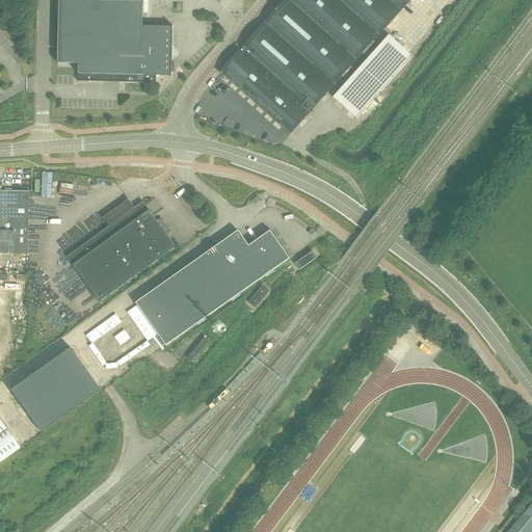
[(103,0),(98,0),(57,0),(56,62),(77,62),(77,81),(157,82),(157,76),(171,76),(173,27),(142,26),(142,0),(103,0)]
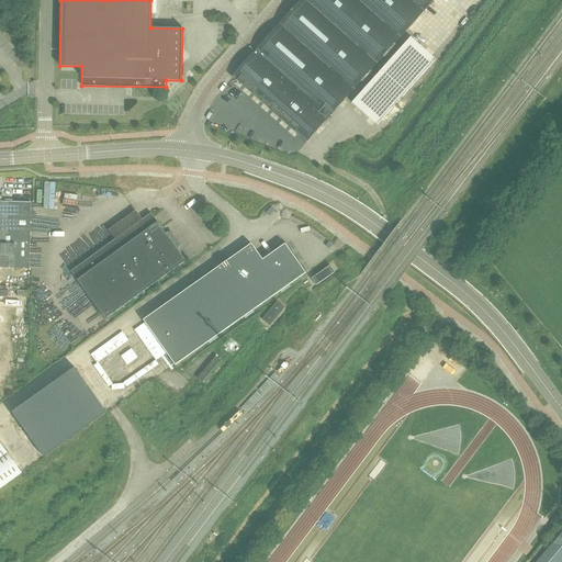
[(299,0),(233,75),(306,139),(306,141),(431,0),(299,0)]
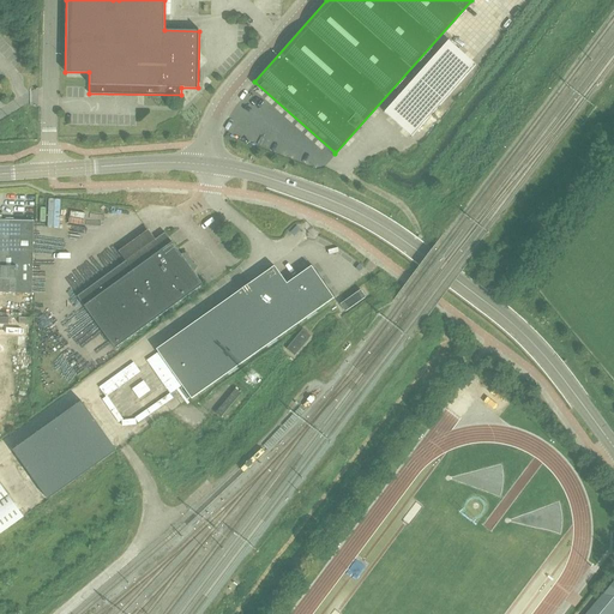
[(462,52),(447,40),(408,85),(422,98),(462,52)]
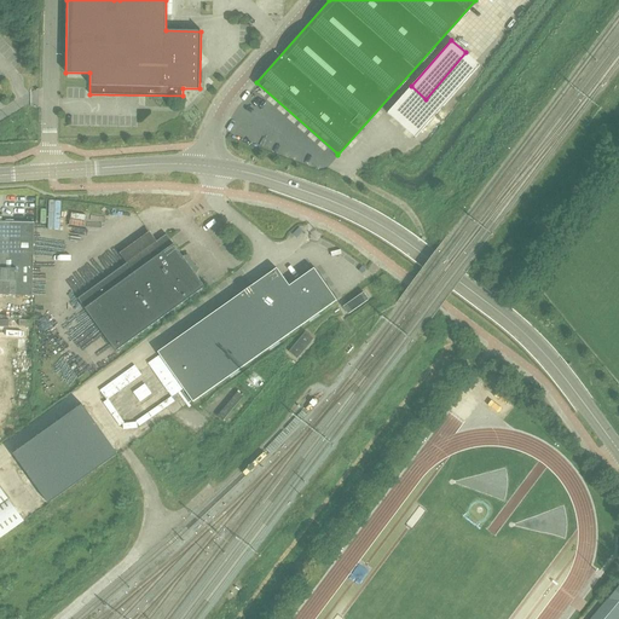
[(479,64),(466,52),(426,99),(439,110),(479,64)]
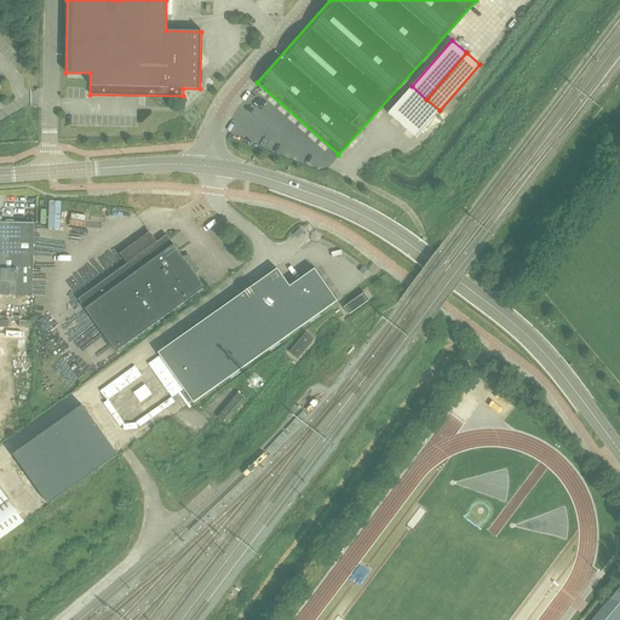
[(426,99),(412,86),(388,114),(415,138),(440,110),(426,99)]
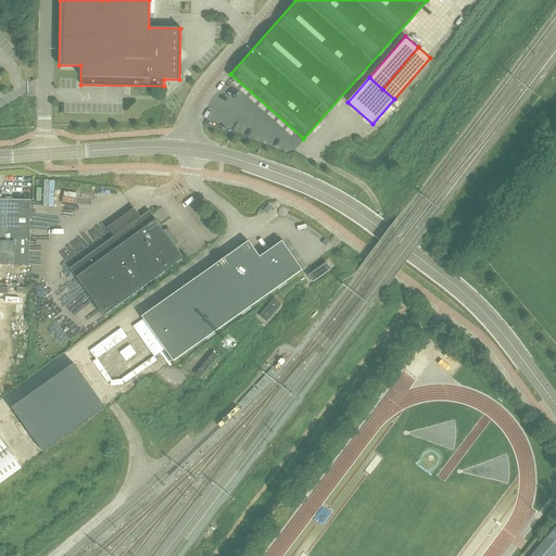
[(54,179),(45,179),(43,187),(43,205),(53,206),(54,179)]
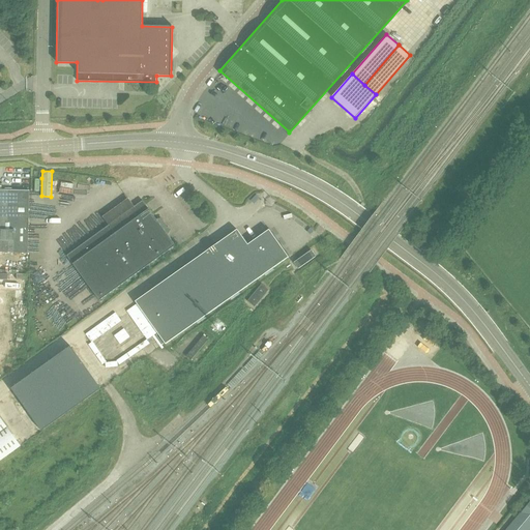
[(0,251),(27,252),(28,189),(7,189),(0,188),(0,251)]
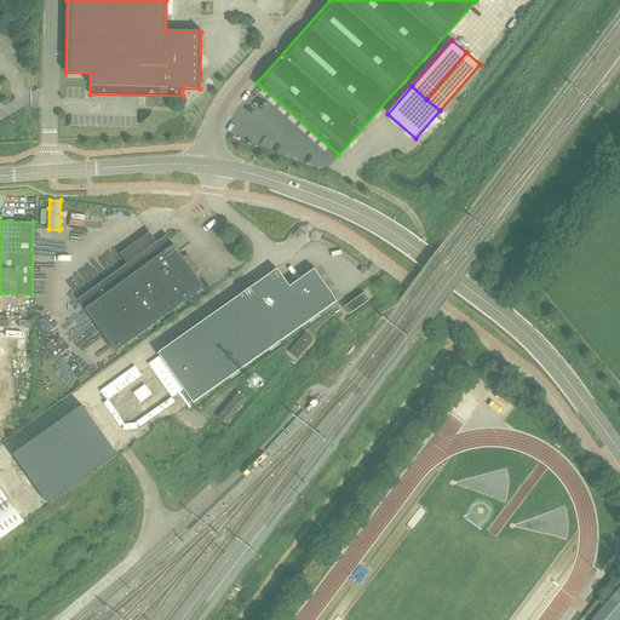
[(127,263),(79,299),(118,351),(205,286),(195,273),(199,268),(196,267),(194,264),(193,262),(190,259),(189,254),(183,256),(167,235),(158,241),(150,231),(120,254),(127,263)]
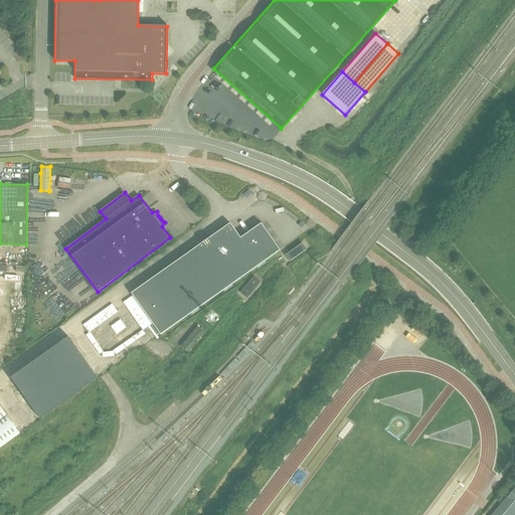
[(131,293),(135,298),(161,334),(280,250),(261,223),(240,237),(230,222),(213,235),(216,240),(212,243),(211,241),(204,246),(205,248),(201,251),(197,246),(131,293)]
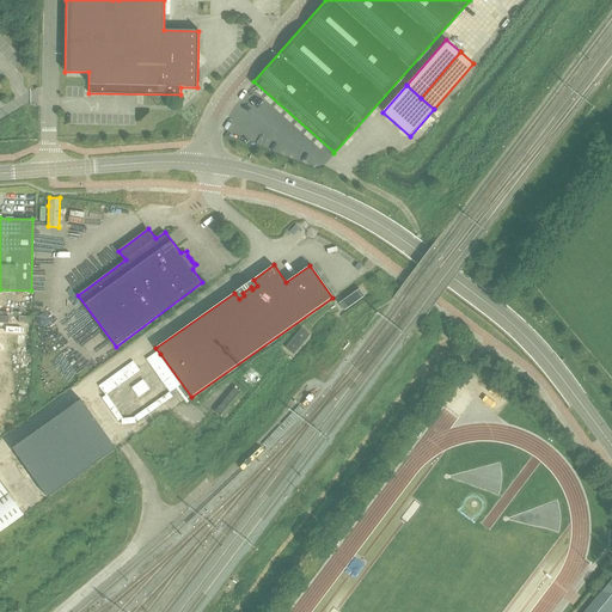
[(343,298),(348,305),(368,291),(363,283),(343,298)]
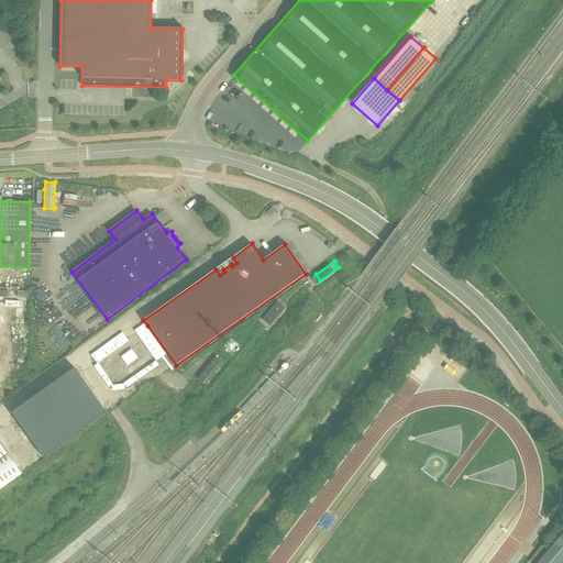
[(271,327),(286,308),(278,301),(263,320),(271,327)]
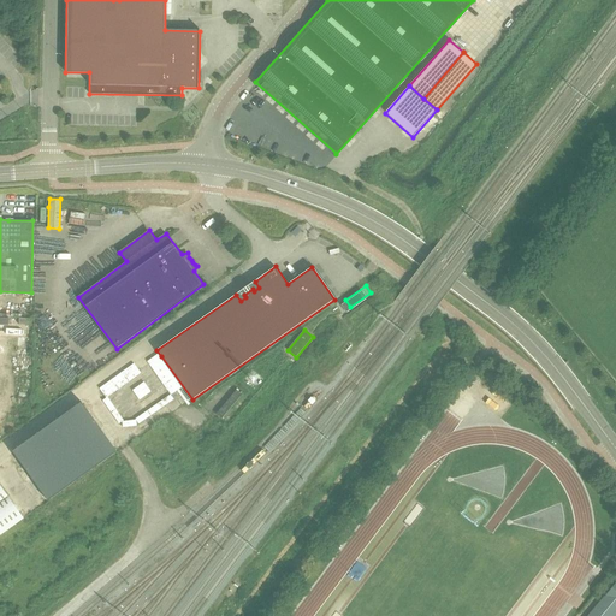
[(237,390),(217,414),(221,419),(242,395),(237,390)]
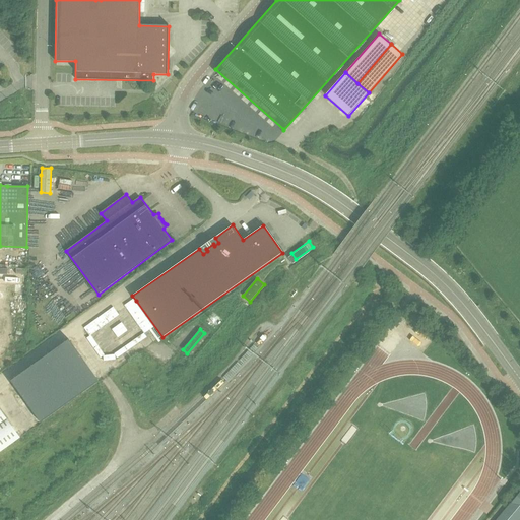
[(11,381),(41,424),(99,382),(69,340),(11,381)]
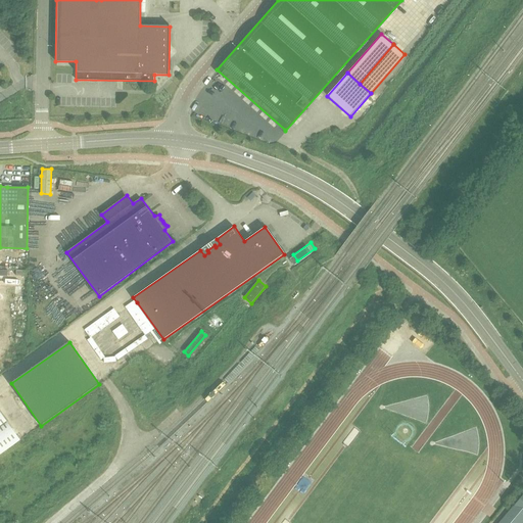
[(1,405),(7,412),(18,402),(13,395),(1,405)]
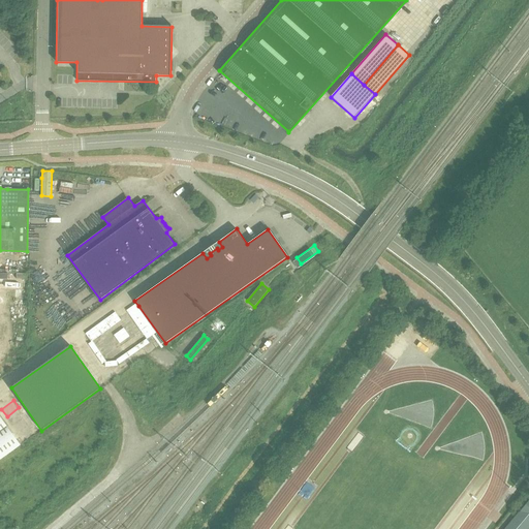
[(2,411),(0,412),(0,469),(27,453),(2,411)]
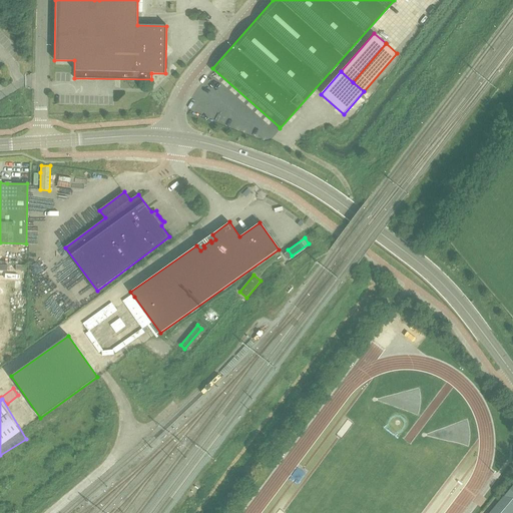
[(512,484),(489,512),(512,512),(512,484)]
